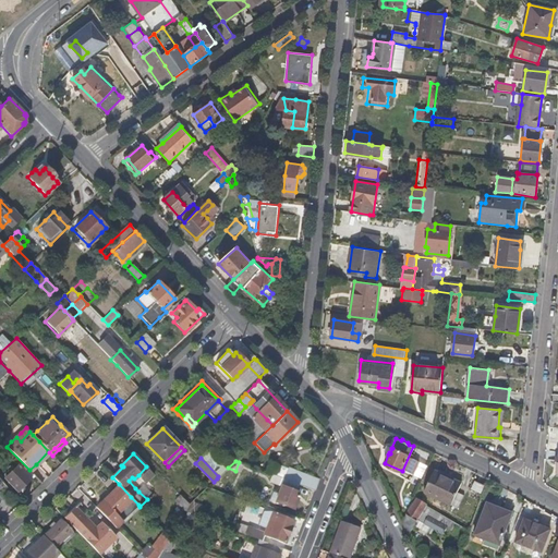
[(17,490),(33,476),(28,471),(22,464),(21,462),(17,464),(4,476),(17,490)]
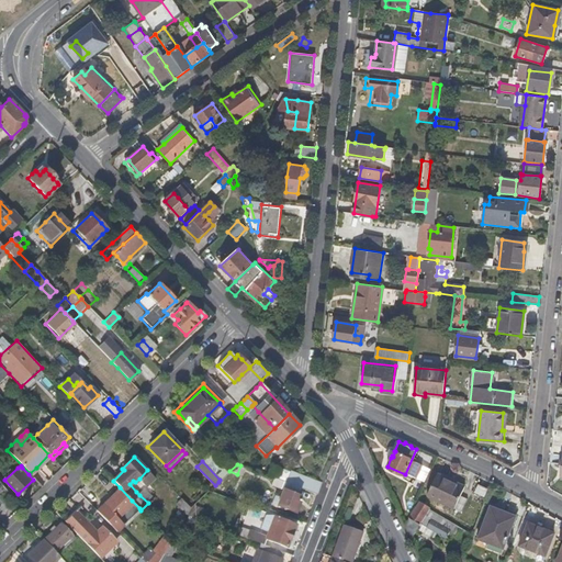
[(146,484),(154,476),(147,470),(139,479),(146,484)]
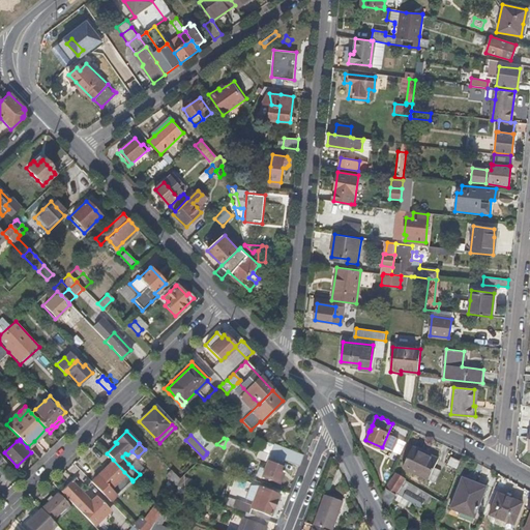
[(303,455),(303,453),(273,443),(269,454),(272,455),(283,460),(289,462),(299,466),(303,455)]
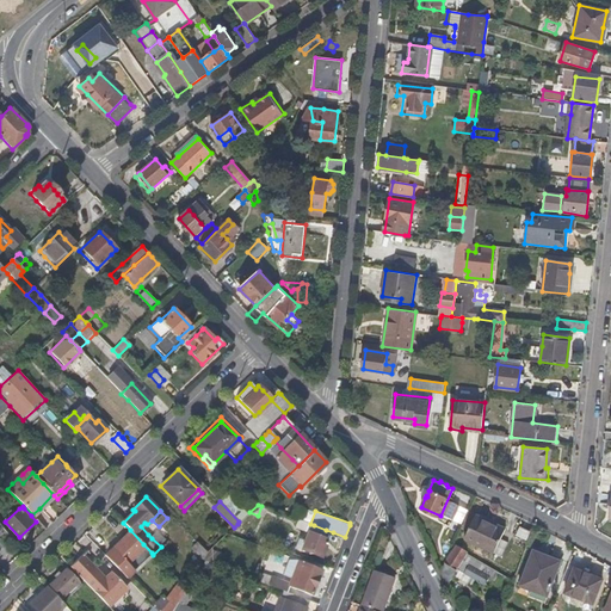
[(494,554),(506,529),(486,519),(476,516),(475,514),(464,539),(494,554)]
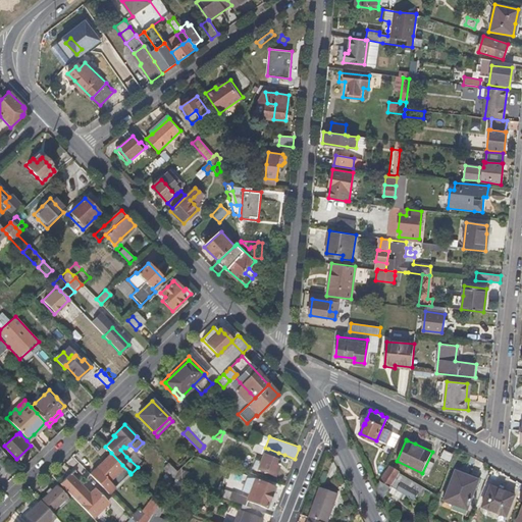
[(276,460),(278,453),(268,449),(265,448),(254,444),(252,451),(262,455),(276,460)]
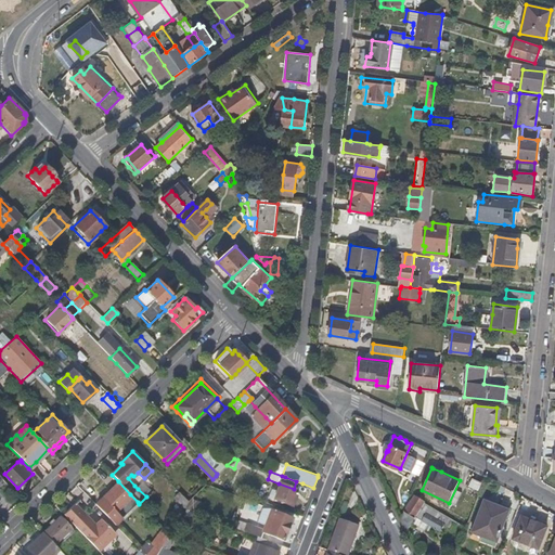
[(478,490),(480,482),(473,479),(469,486),(478,490)]
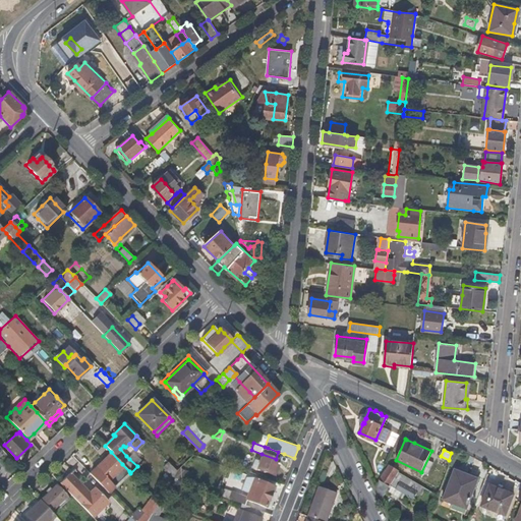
[(114,486),(129,471),(122,464),(111,452),(106,457),(100,463),(92,470),(89,473),(96,481),(104,489),(107,493),(114,486)]
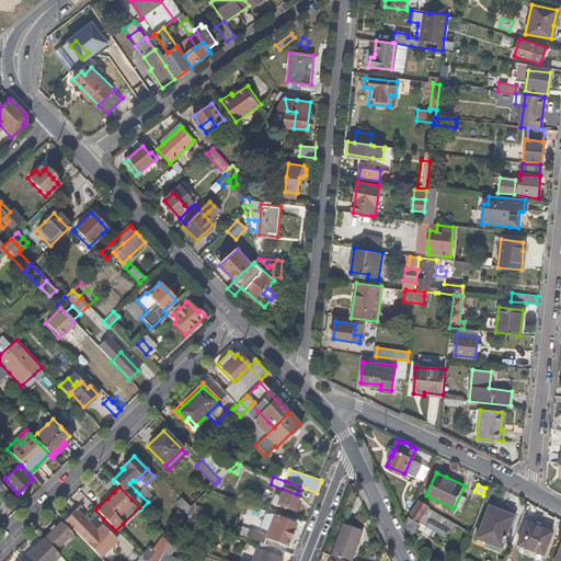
[(298,501),(294,500),(297,494),(282,489),(279,495),(276,504),(284,507),(294,511),(298,501)]
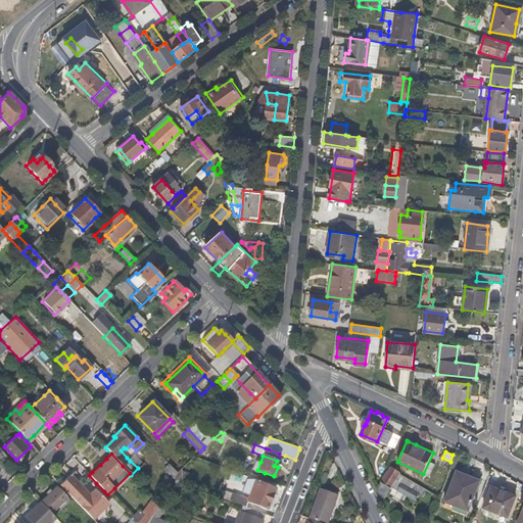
[(431,477),(436,465),(429,462),(424,474),(431,477)]
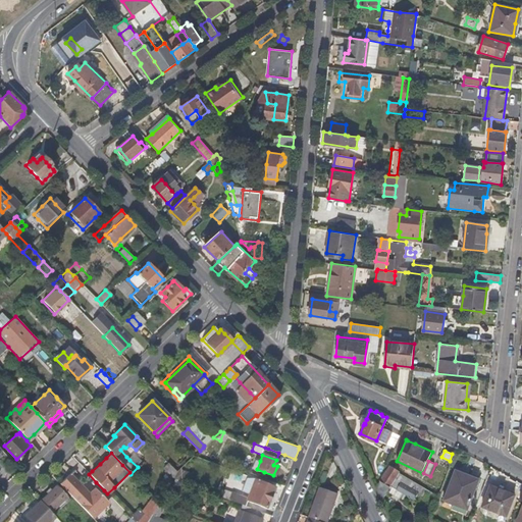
[(177,472),(173,468),(168,462),(163,467),(173,478),(174,477),(175,475),(177,472)]
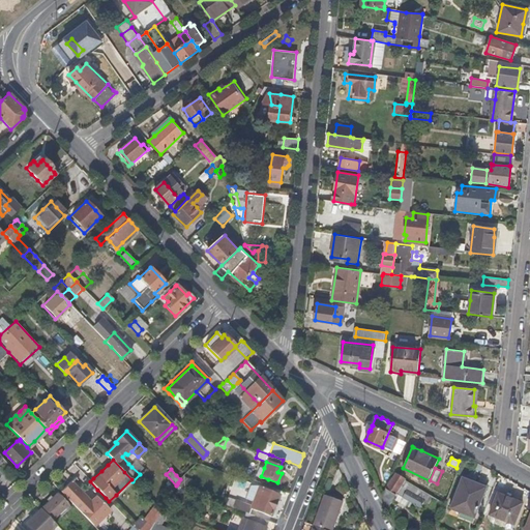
[(398,494),(405,481),(405,480),(395,474),(382,498),(387,509),(393,499),(398,494)]
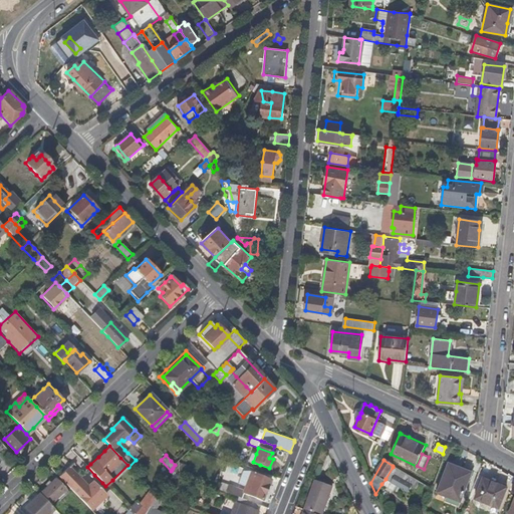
[(183,474),(188,465),(178,461),(175,465),(173,468),(172,470),(179,473),(183,474)]
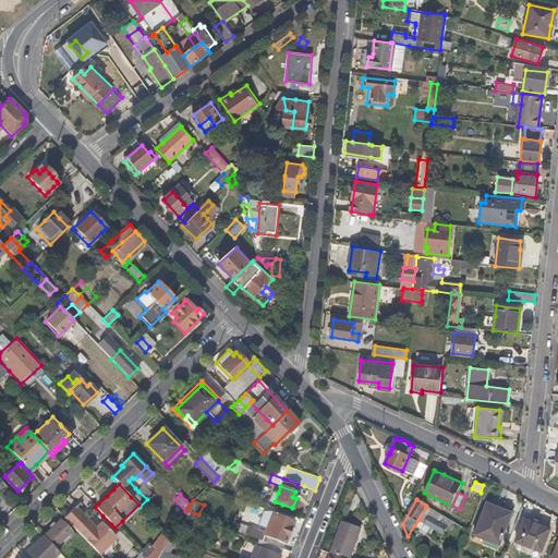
[(501,544),(513,511),(488,501),(475,533),(501,544)]
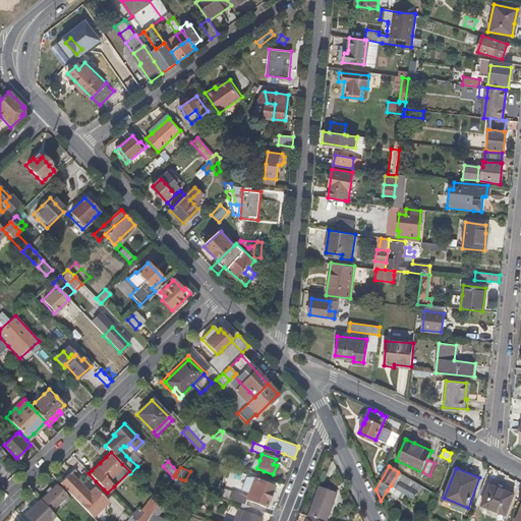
[(423,488),(408,479),(398,473),(391,485),(403,493),(413,499),(417,491),(420,494),(423,488)]
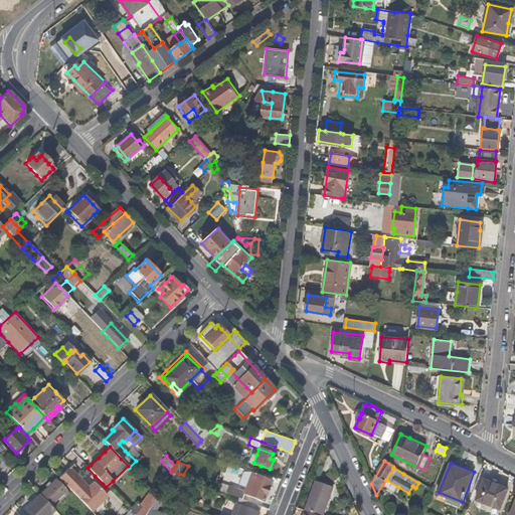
[(110,499),(98,487),(92,493),(87,488),(74,475),(68,470),(64,474),(59,479),(73,493),(94,514),(103,507),(110,499)]
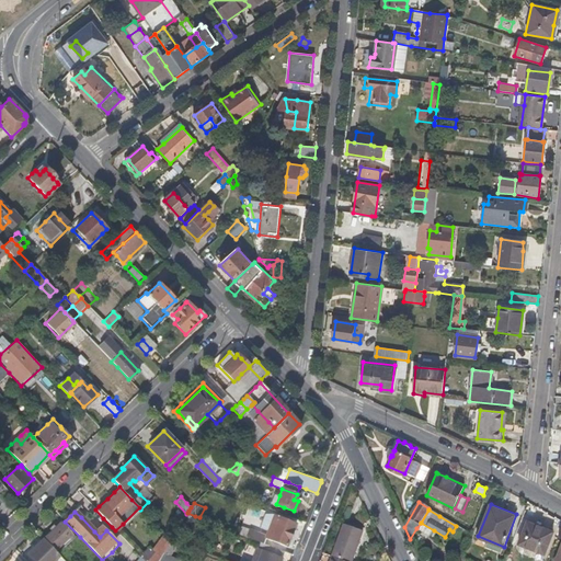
[(286,546),(295,523),(274,514),(271,521),(270,524),(267,529),(271,531),(268,538),(285,546),(286,546)]
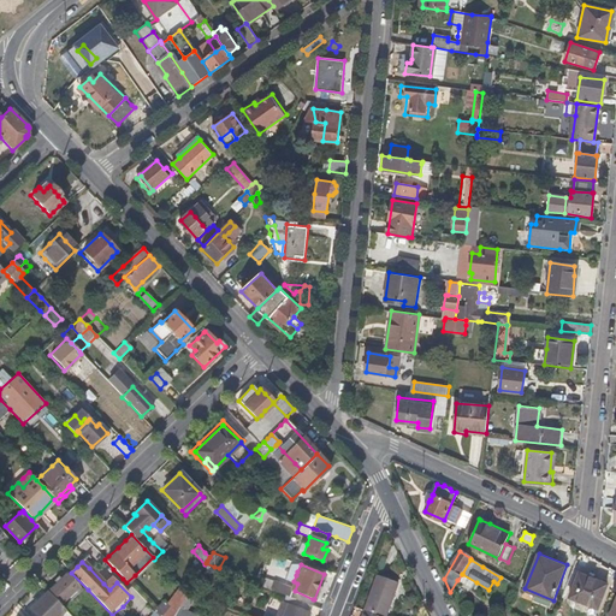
[(598,608),(606,584),(580,573),(570,597),(598,608)]
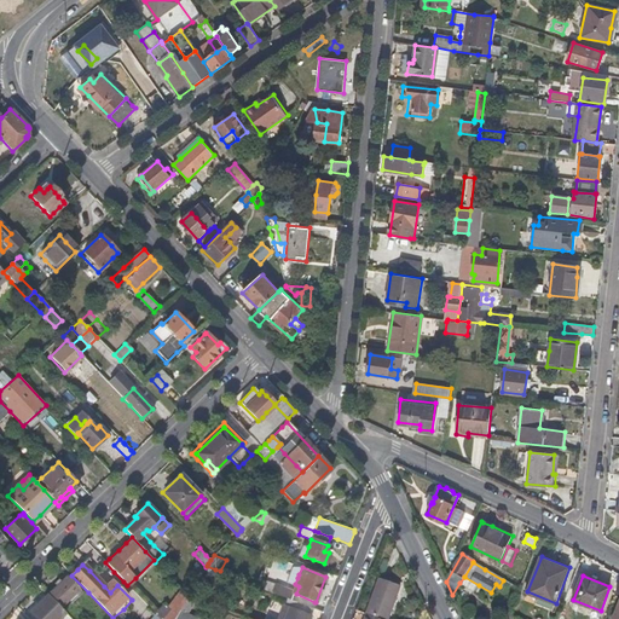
[(68,600),(79,590),(65,577),(52,589),(46,594),(48,597),(59,608),(68,600)]
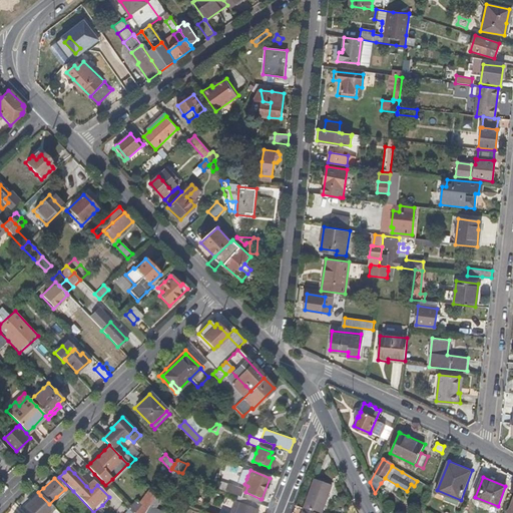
[(313,512),(321,512),(332,485),(315,478),(303,509),(305,509),(313,512)]
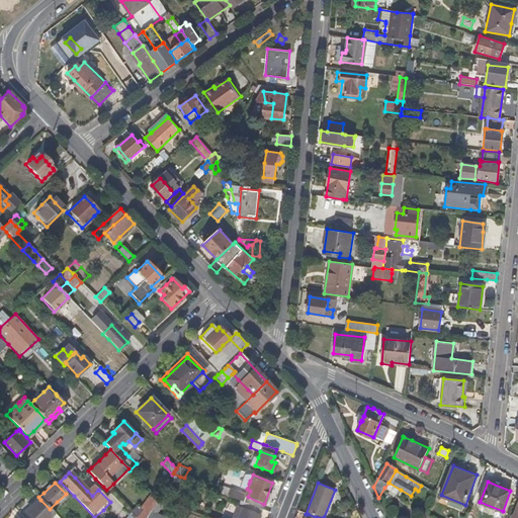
[(401,490),(389,483),(384,488),(398,495),(401,490)]
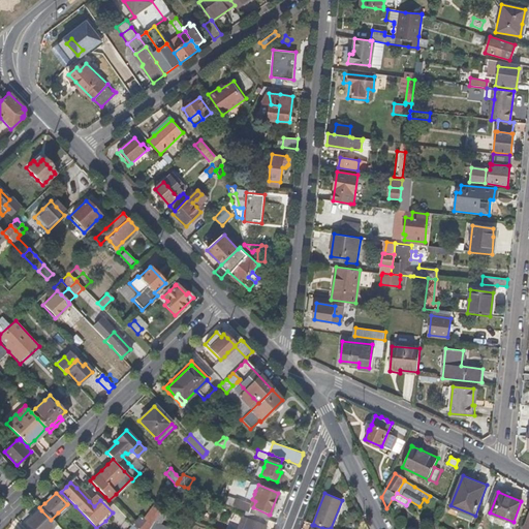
[(231,505),(235,498),(227,495),(224,502),(231,505)]
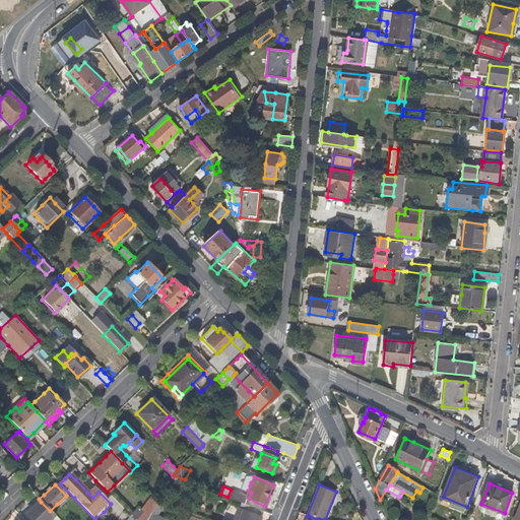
[(247,497),(231,490),(228,497),(242,503),(245,504),(247,498),(247,497)]
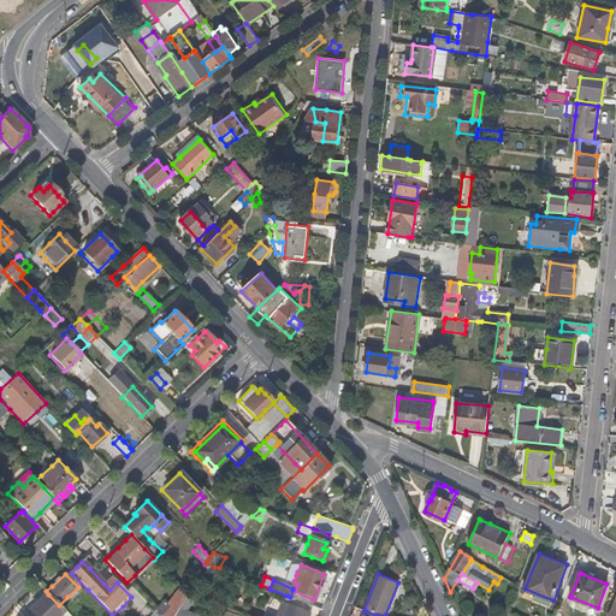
[(313,599),(295,591),(292,590),(290,597),(292,597),(301,600),(304,603),(312,605),(313,599)]
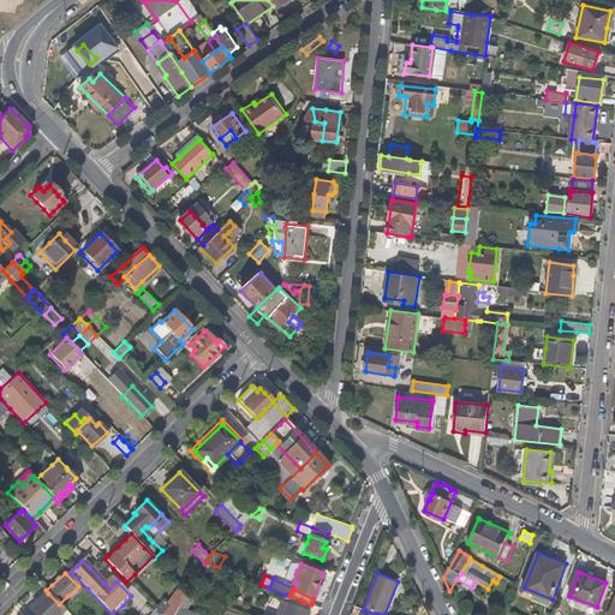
[(58,614),(64,609),(60,604),(59,604),(48,593),(46,590),(29,607),(36,614),(58,614)]
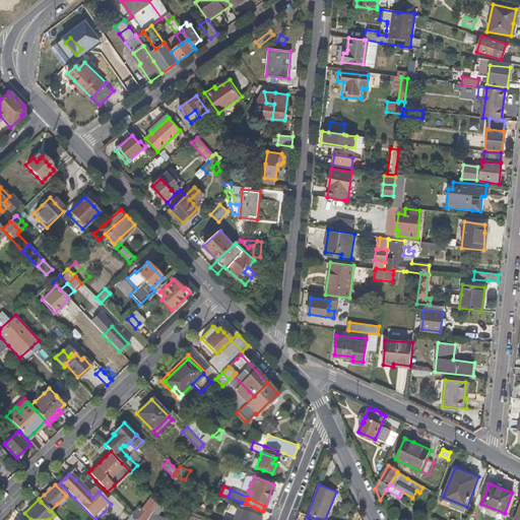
[(155,515),(163,503),(158,500),(157,501),(154,506),(151,512),(155,515)]
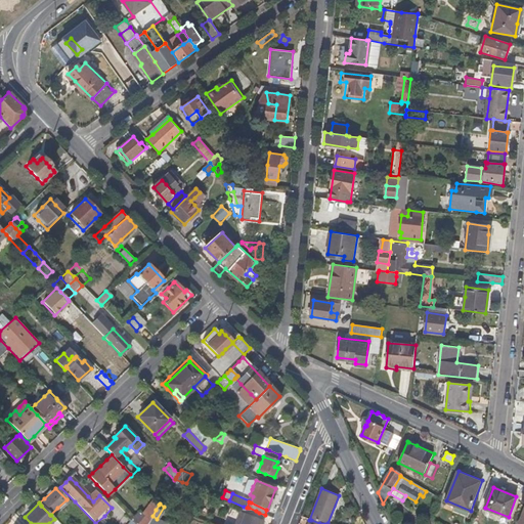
[(256,511),(249,508),(247,508),(244,507),(242,512),(246,514),(257,518),(259,513),(256,511)]
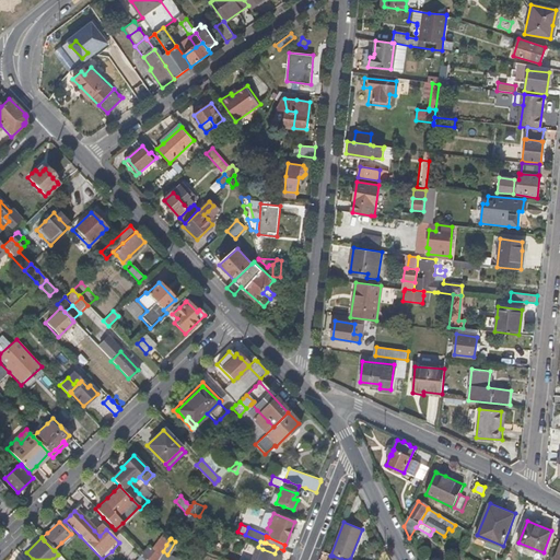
[(156,559),(158,559),(148,548),(139,556),(142,559),(156,559)]
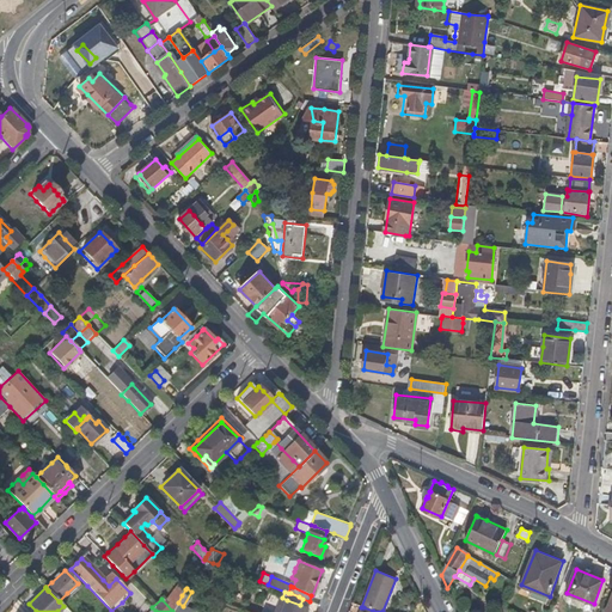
[(305,611),(306,607),(300,605),(287,600),(283,609),(281,611),(305,611)]
